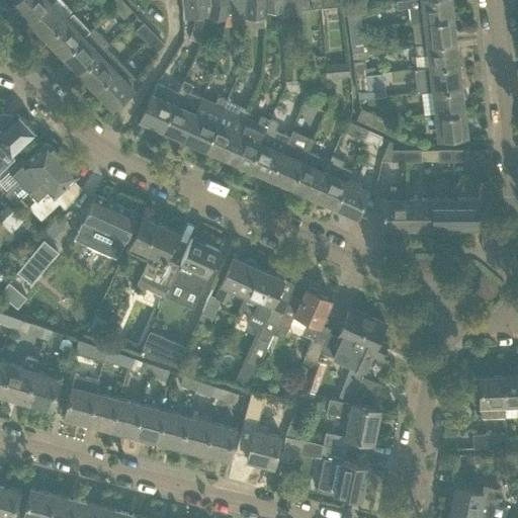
[(15,0),(13,3),(29,20),(50,1),(51,0),(15,0)]
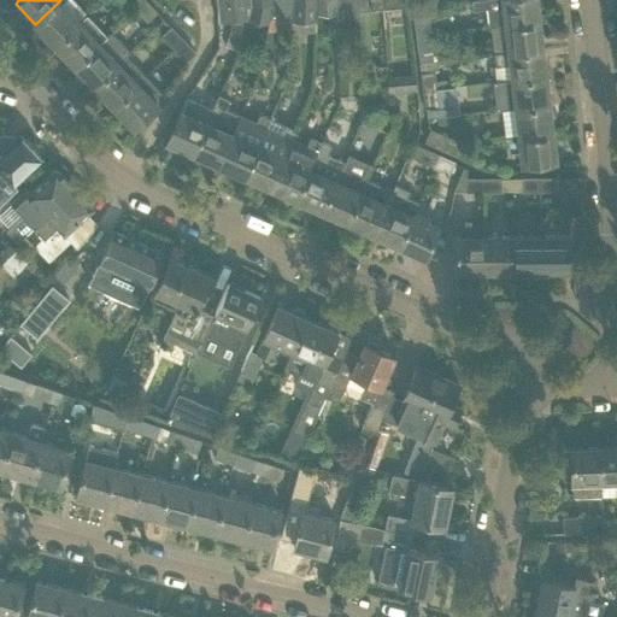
[(156,12),(144,0),(142,0),(134,9),(146,21),(156,12)]
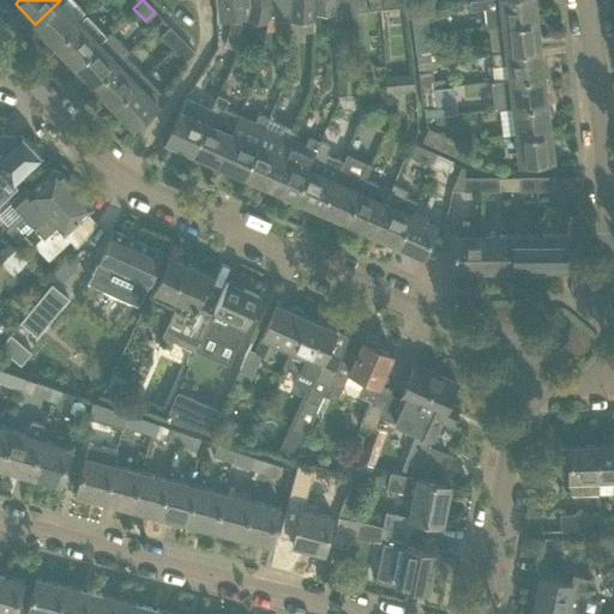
[(248,4),(247,0),(215,0),(216,6),(216,20),(245,17),(248,4)]
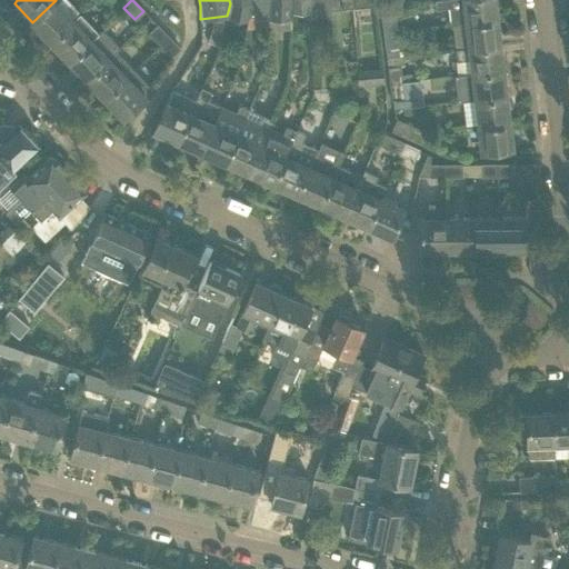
[(250,0),(229,0),(230,3),(227,16),(247,20),(248,15),(251,1),(250,0)]
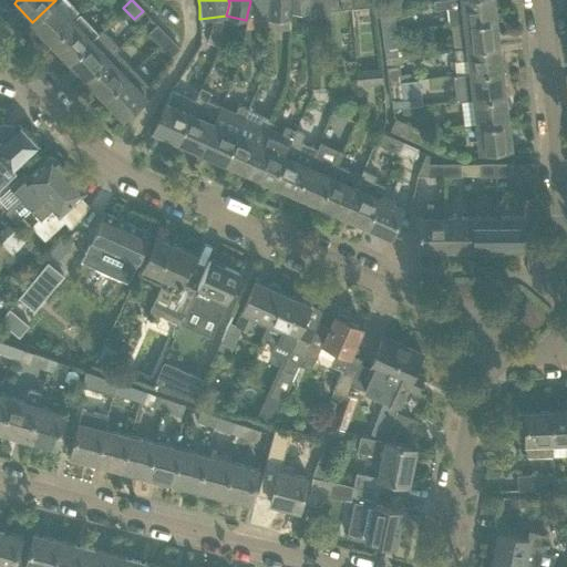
[(249,0),(250,1),(247,14),(267,18),(268,0),(249,0)]
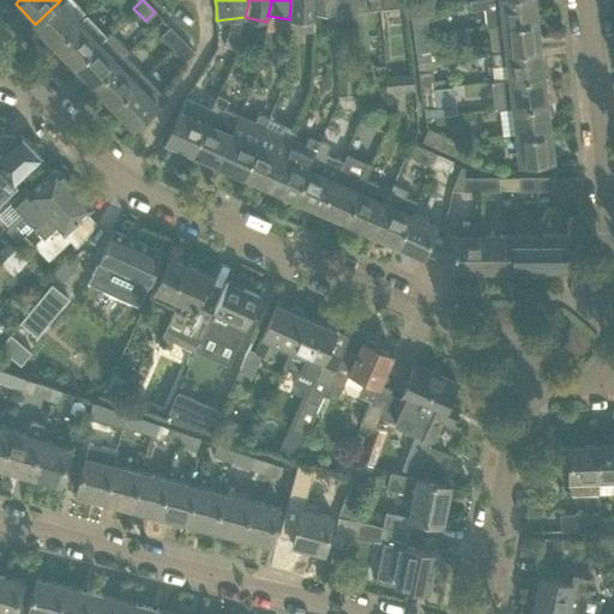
[(290,0),(289,19),(312,19),(312,13),(312,0),(290,0)]
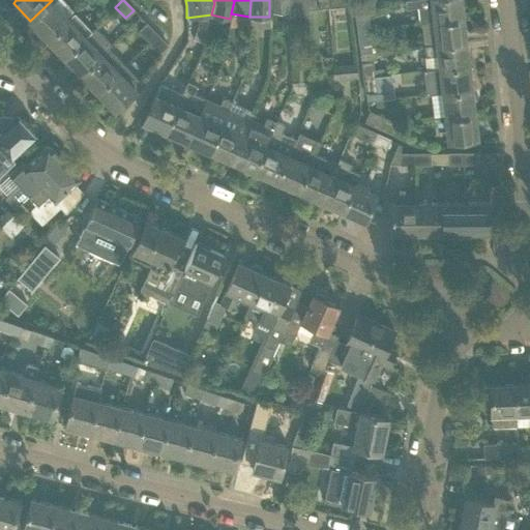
[(269,0),(269,11),(288,10),(287,0),(269,0)]
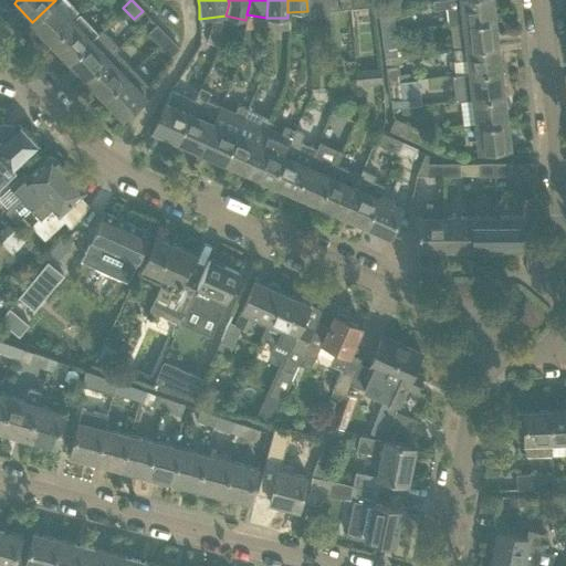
[(306,0),(307,11),(307,25),(328,25),(327,10),(327,0),(306,0)]
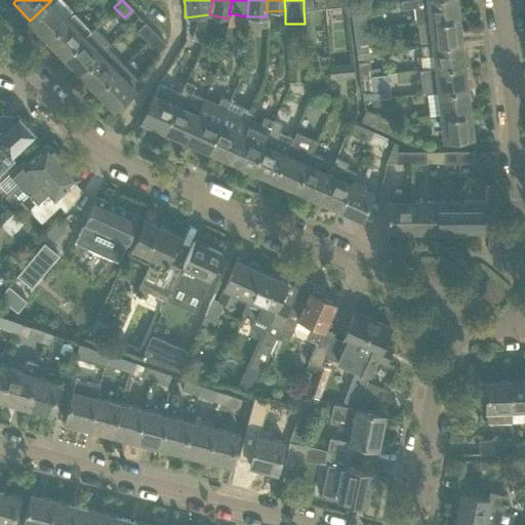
[(304,0),(304,9),(324,6),(324,0),(304,0)]
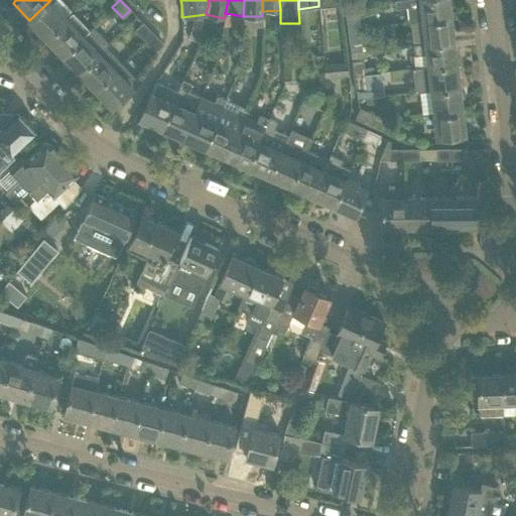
[(446,0),(394,0),(395,7),(409,6),(410,21),(411,21),(449,16),(446,0)]
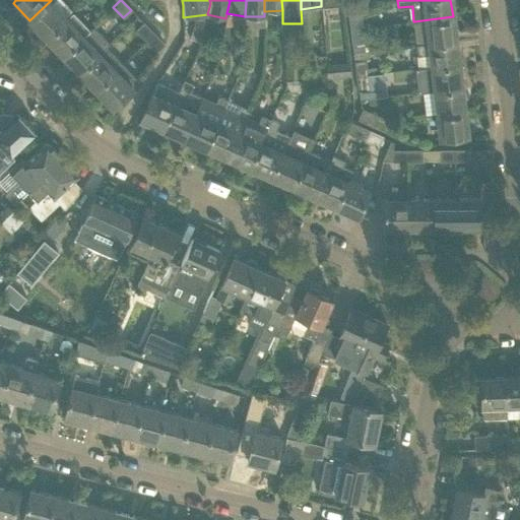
[(50,1),(29,20),(46,38),(66,18),(50,1)]
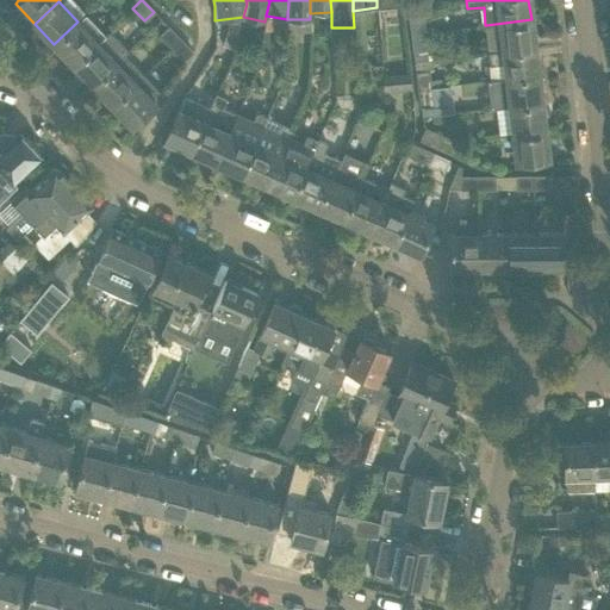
[(86,13),(78,22),(54,44),(74,64),(97,42),(106,33),(86,13)]
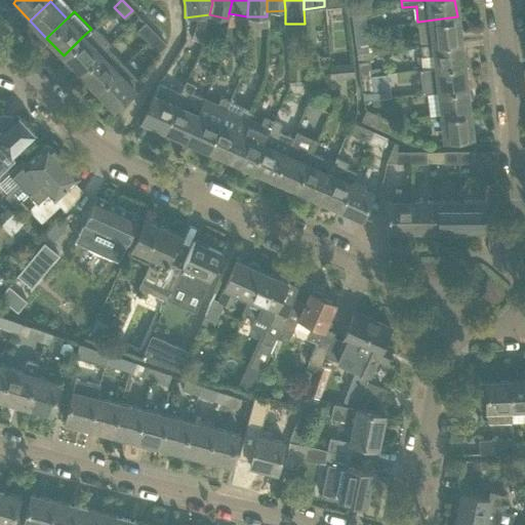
[(353,30),(365,29),(364,14),(352,15),(353,30)]
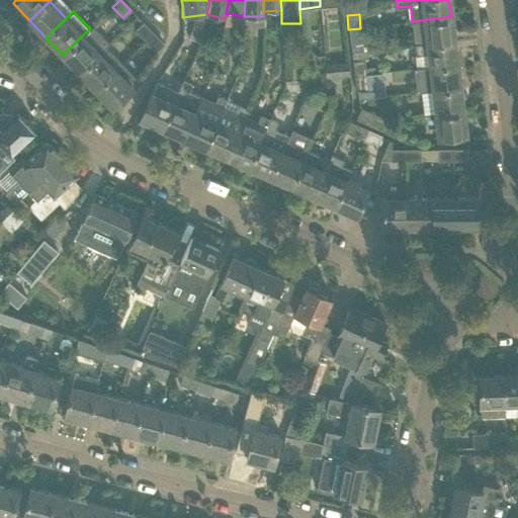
[(451,16),(413,21),(416,45),(454,39),(451,16)]
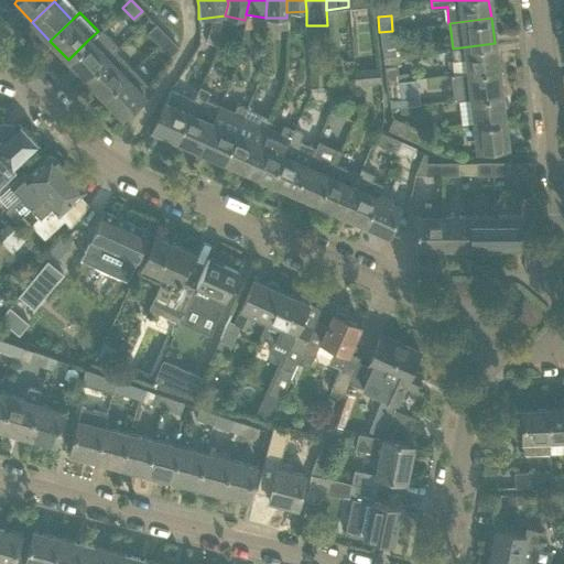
[(206,42),(215,44),(221,22),(212,19),(206,42)]
